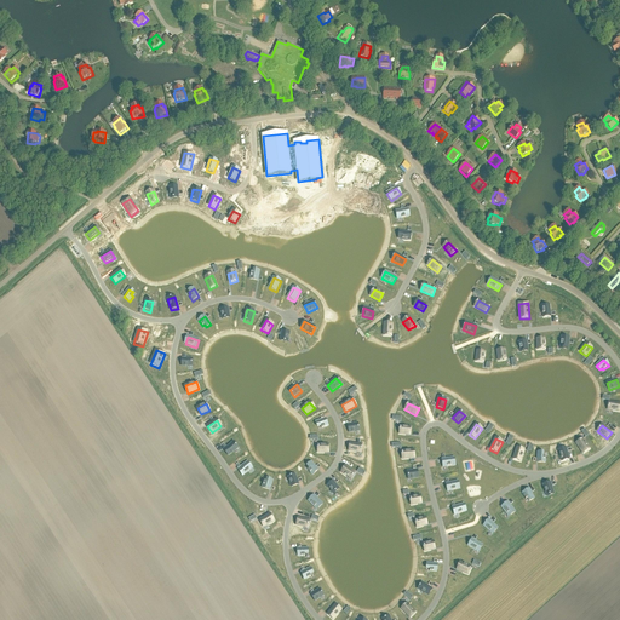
[(583,440),(577,443),(583,454),(590,449),(583,440)]
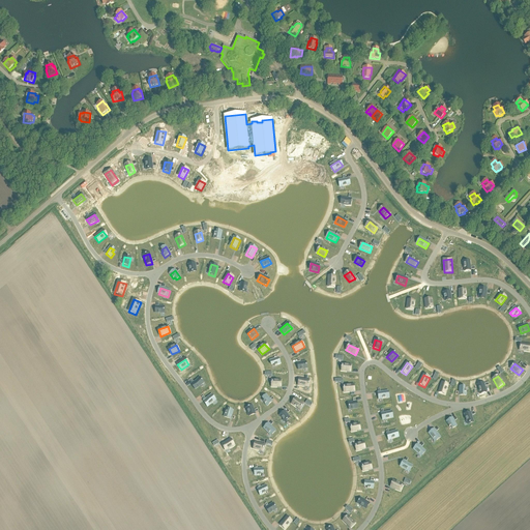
[(200,378),(192,384),(196,389),(204,383),(200,378)]
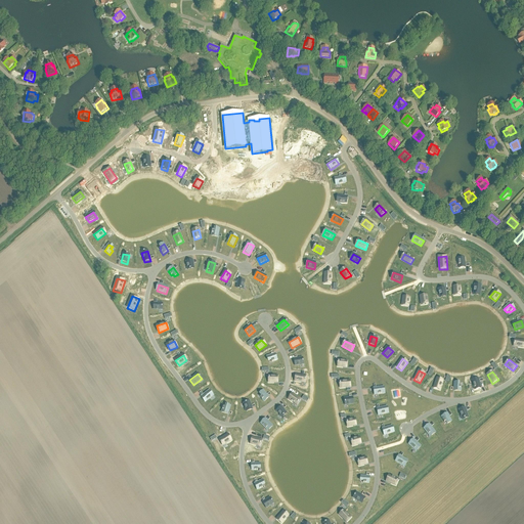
[(437,379),(434,388),(440,390),(443,381),(437,379)]
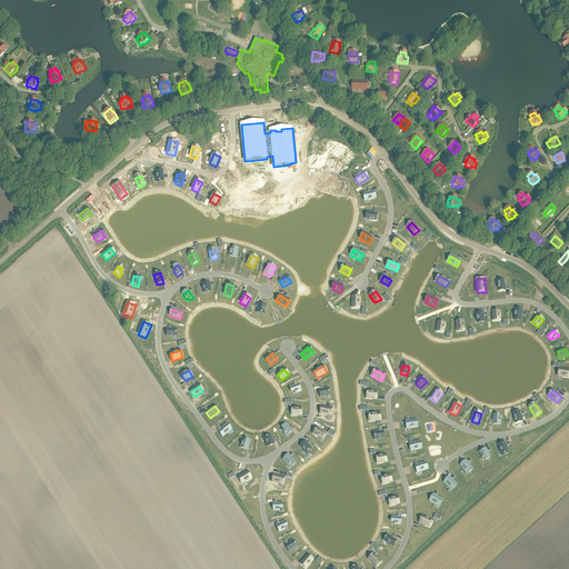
[(519,412),(512,415),(516,425),(522,422),(519,412)]
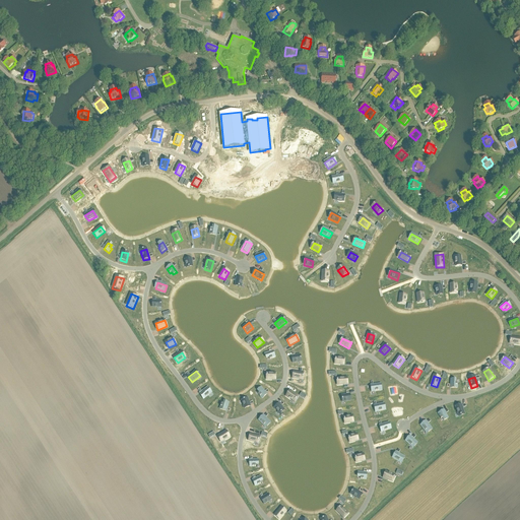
[(208,388),(200,394),(203,399),(211,393),(208,388)]
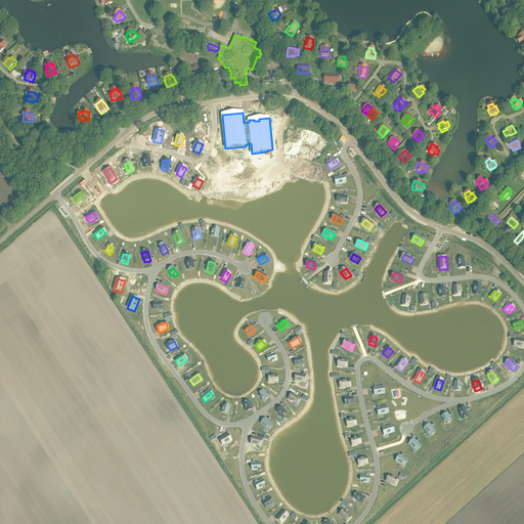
[(263,391),(260,394),(262,396),(260,397),(264,402),(269,397),(263,391)]
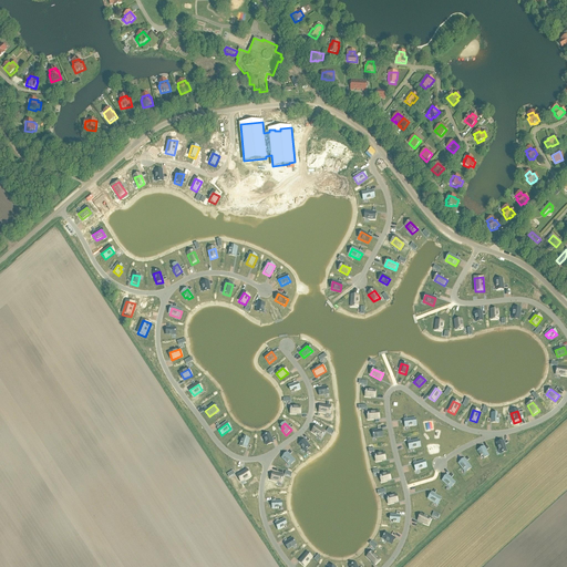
[(316,426),(312,432),(321,439),(326,433),(316,426)]
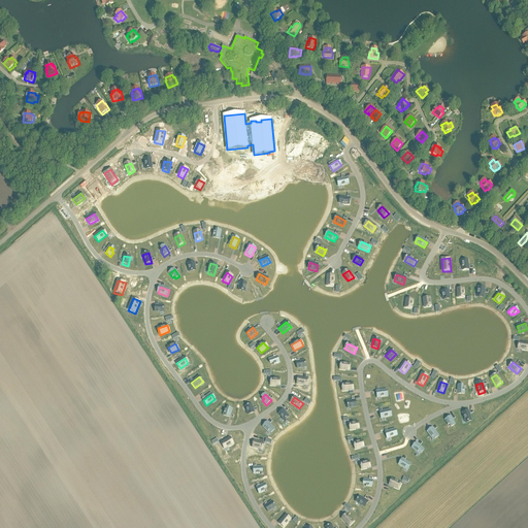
[(251,404),(244,406),(248,415),(254,413),(251,404)]
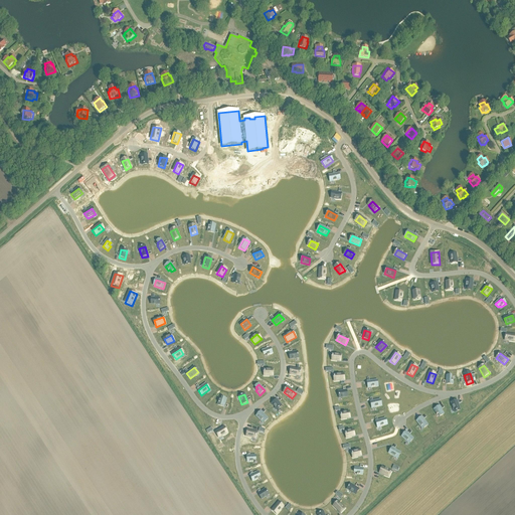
[(219,400),(217,405),(224,407),(226,399),(222,398),(221,400),(219,400)]
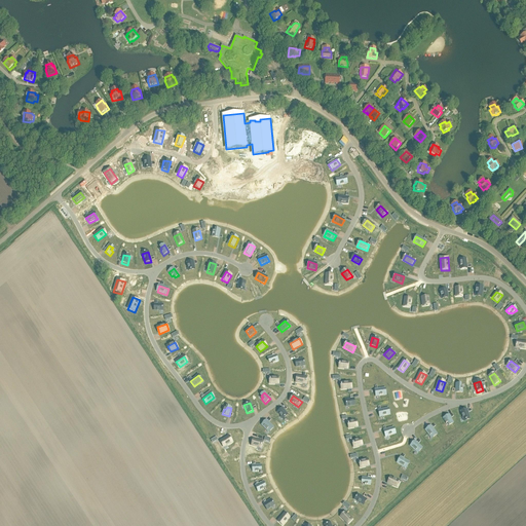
[(283,409),(277,413),(283,420),(288,416),(283,409)]
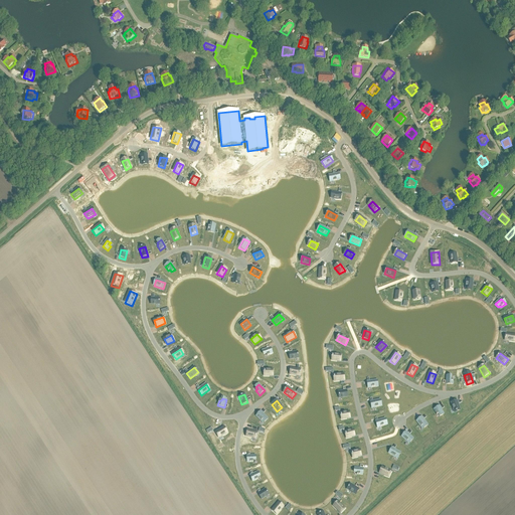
[(457,401),(451,403),(454,412),(460,410),(457,401)]
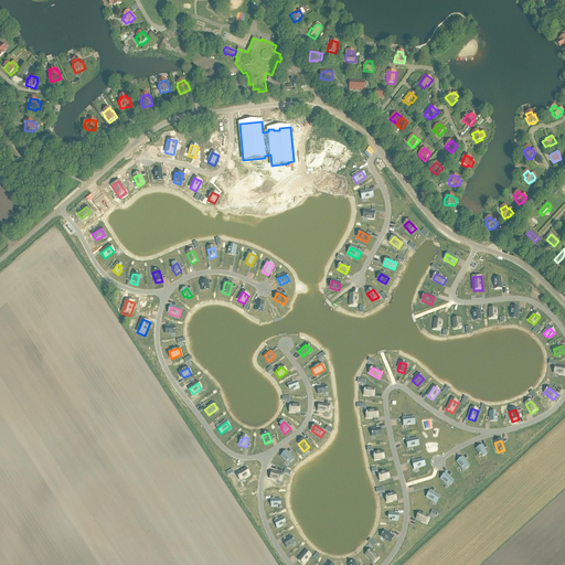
[(482,446),(476,450),(479,455),(481,454),(482,457),(487,455),(482,446)]
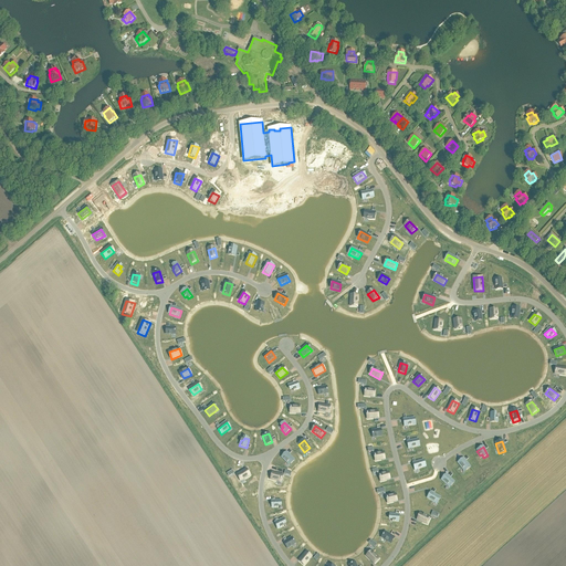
[(286,452),(282,458),(290,465),(294,460),(286,452)]
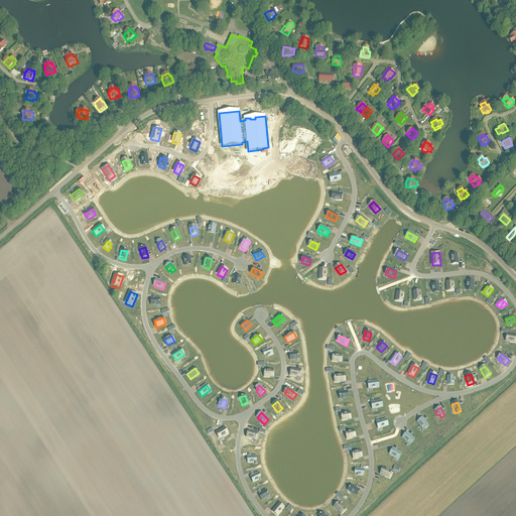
[(422,418),(417,422),(423,430),(428,426),(422,418)]
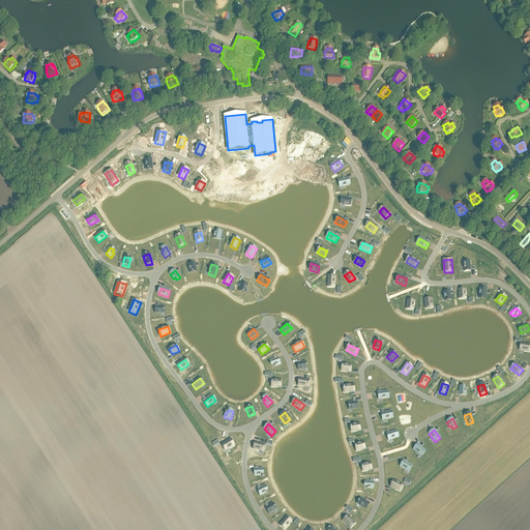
[(396,432),(387,435),(388,441),(399,438),(396,432)]
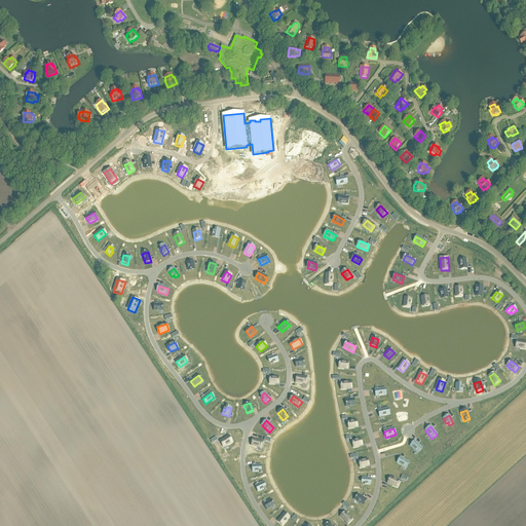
[(229,437),(220,442),(224,447),(232,442),(229,437)]
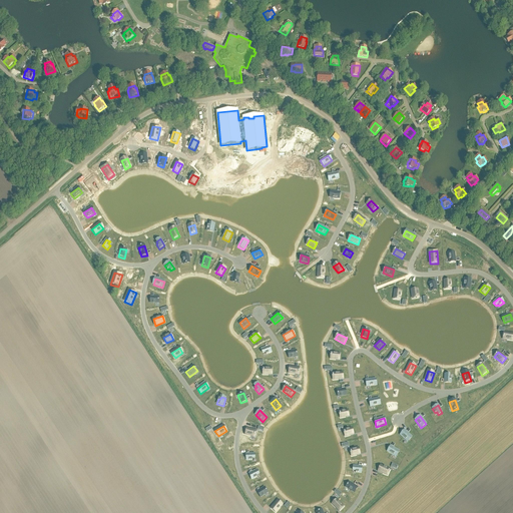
[(352,428),(344,431),(346,437),(353,435),(352,428)]
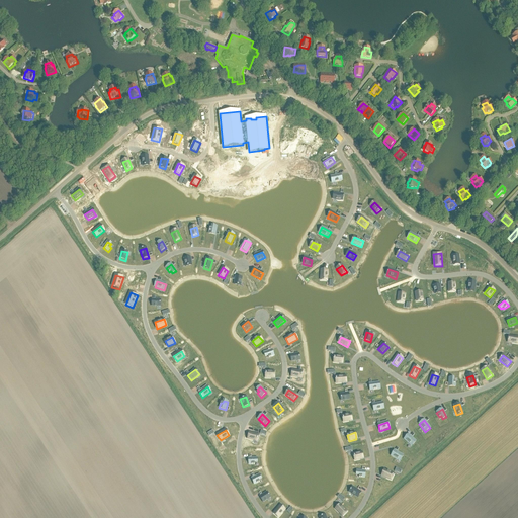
[(250,433),(248,439),(257,441),(259,435),(250,433)]
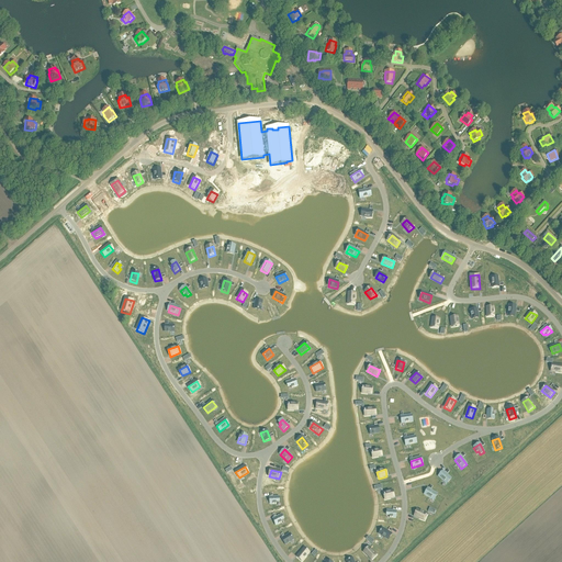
[(444,471),(438,476),(447,484),(451,479),(444,471)]
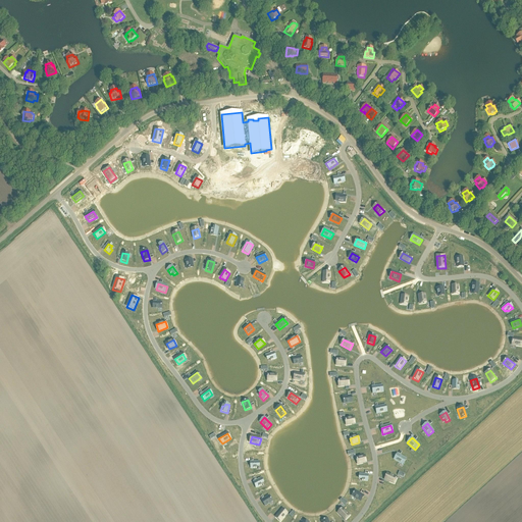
[(398,454),(394,460),(403,465),(406,459),(398,454)]
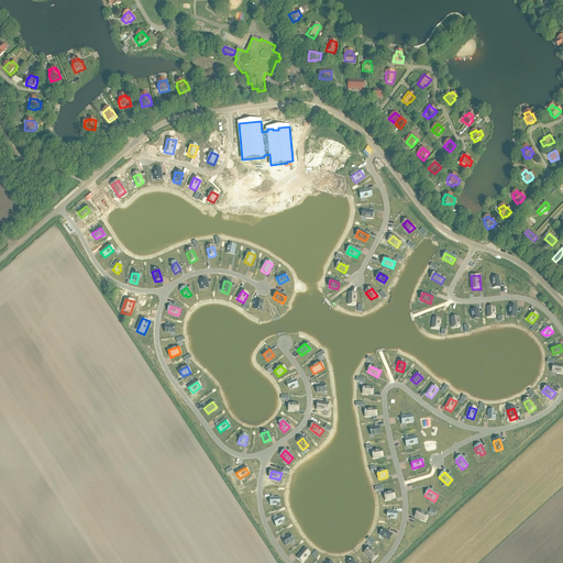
[(393,492),(384,494),(386,501),(395,499),(393,492)]
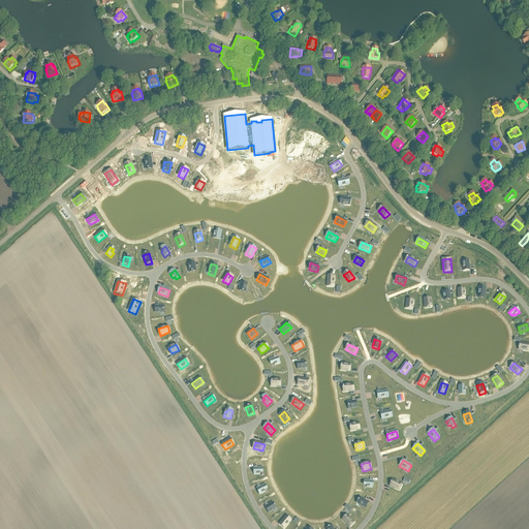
[(393,480),(390,487),(400,490),(402,484),(393,480)]
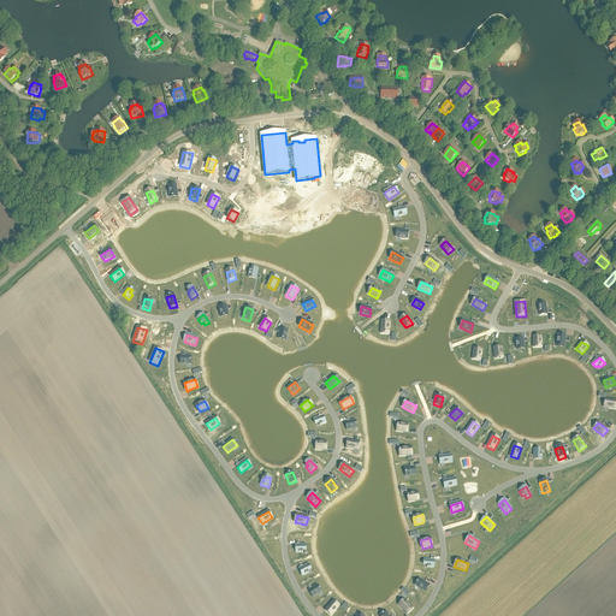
[(308,564),(300,569),(302,576),(308,573),(308,572),(311,569),(308,564)]
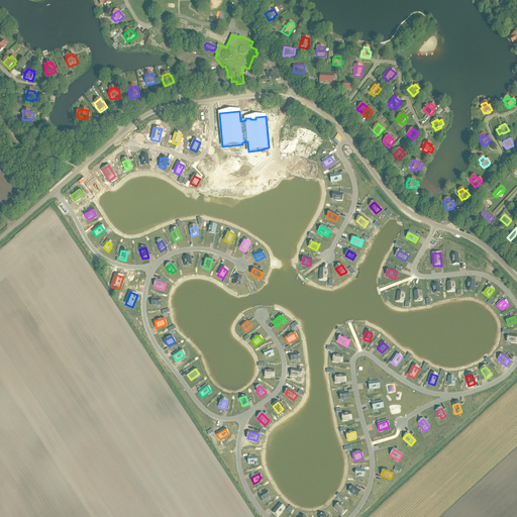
[(351,486),(348,492),(356,497),(360,492),(351,486)]
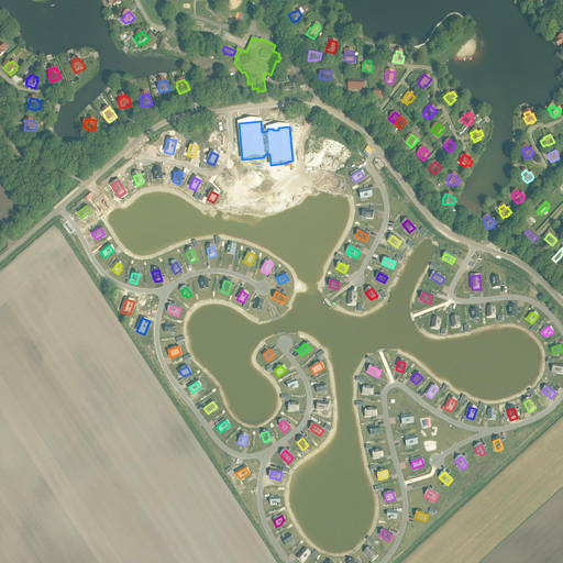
[(290,536),(283,540),(286,545),(294,541),(290,536)]
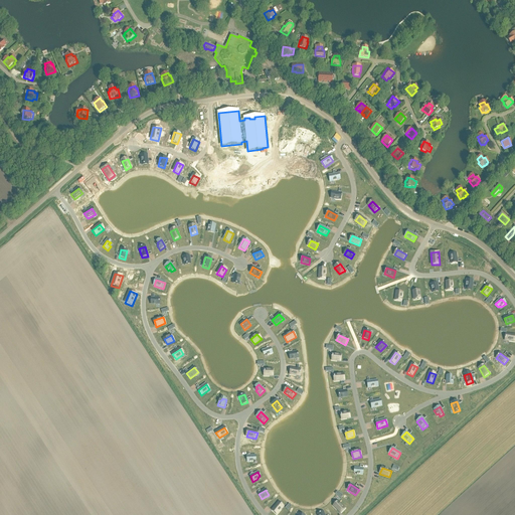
[(338,502),(333,506),(340,513),(345,509),(338,502)]
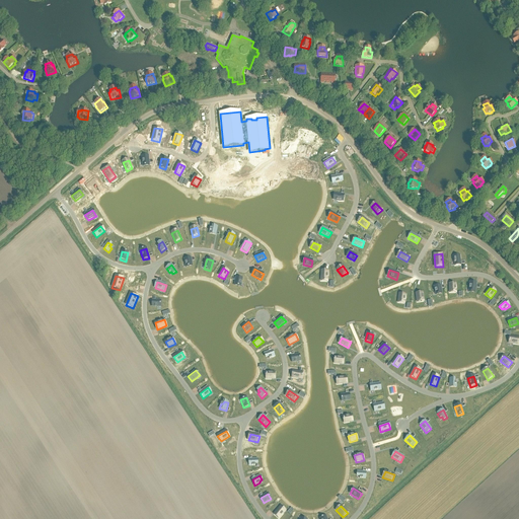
[(281,507),(274,514),(279,518),(286,511),(281,507)]
